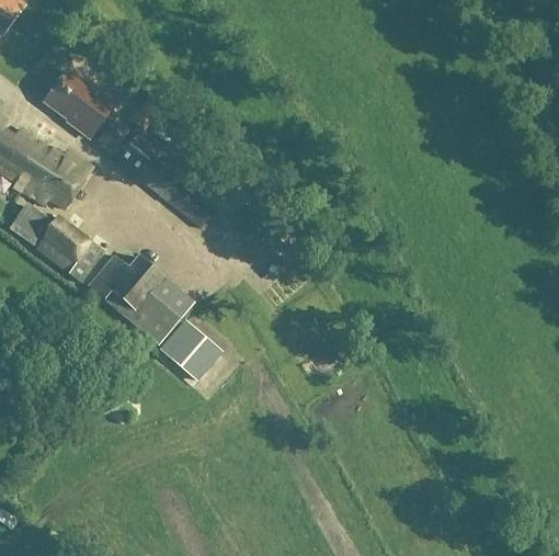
[(0,0),(0,32),(3,35),(27,3),(22,0),(0,0)]
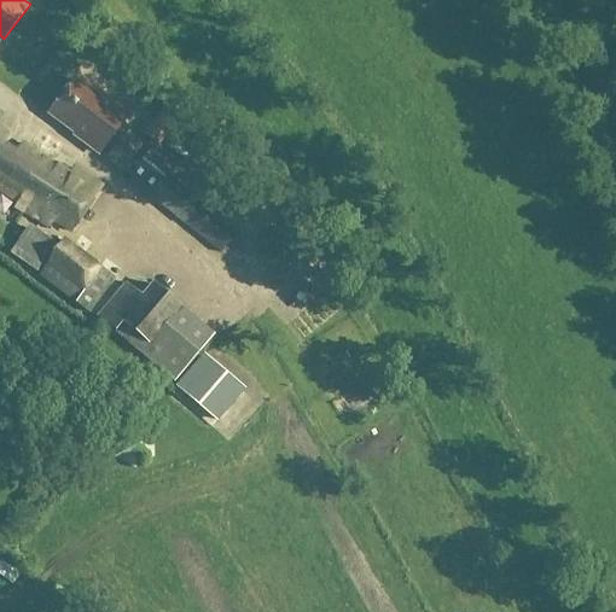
[(97,92),(75,76),(51,110),(86,137),(85,138),(100,150),(128,112),(98,89),(97,92)]
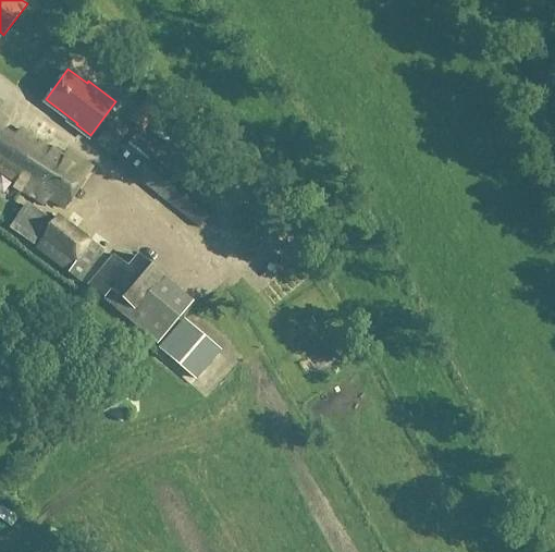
[(204,201),(180,182),(182,180),(153,155),(161,144),(139,126),(143,121),(124,106),(95,140),(115,158),(135,174),(199,227),(212,209),(204,203),(204,201)]
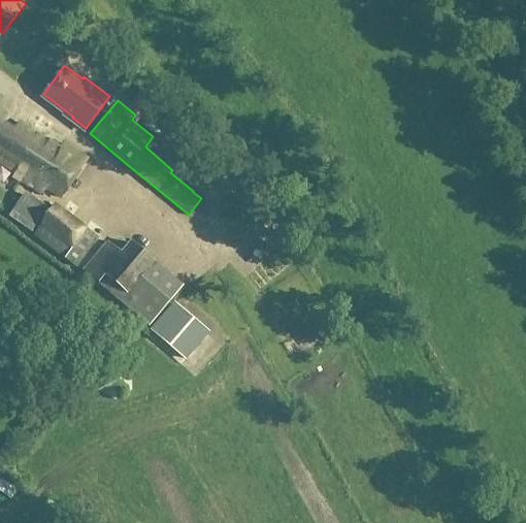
[(14,127),(3,120),(8,111),(0,105),(0,161),(14,171),(13,173),(41,192),(44,189),(54,195),(81,154),(62,140),(58,148),(46,140),(47,138),(20,120),(14,127)]
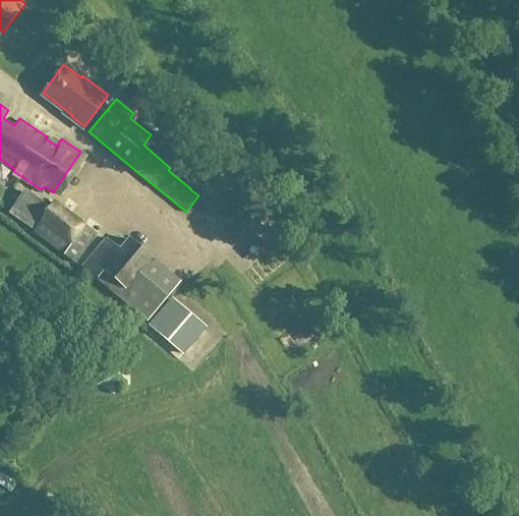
[(75,263),(98,231),(55,201),(51,206),(25,187),(9,211),(32,227),(63,250),(61,252),(75,263)]
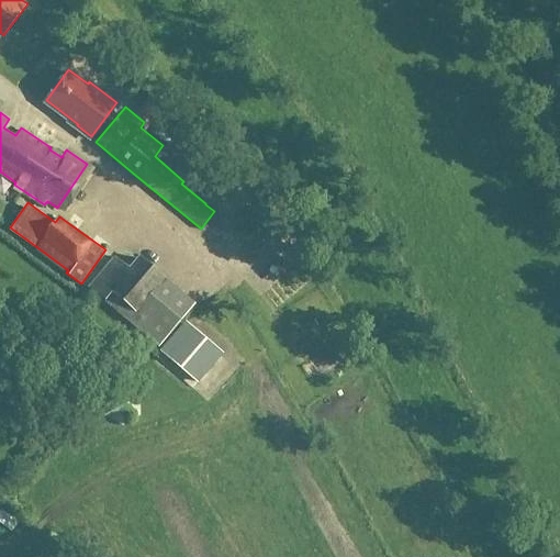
[(114,255),(90,288),(159,346),(166,338),(167,338),(196,302),(165,277),(168,273),(140,255),(129,267),(114,255)]
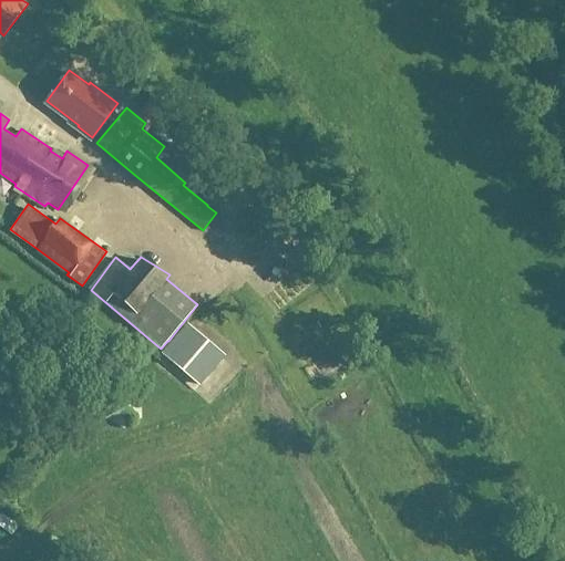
[(172,359),(201,383),(224,355),(195,331),(172,359)]
